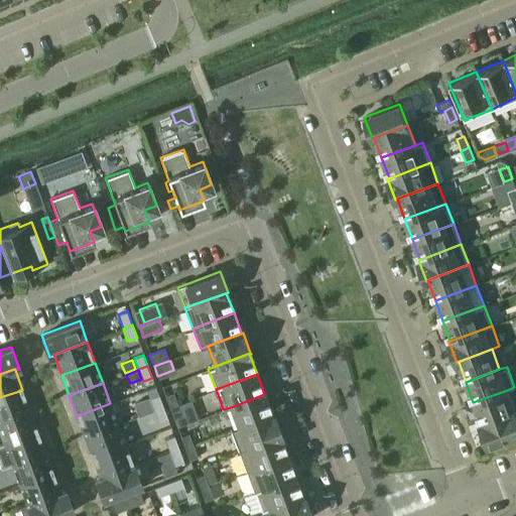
[(0,397),(0,421),(30,410),(22,390),(0,397)]
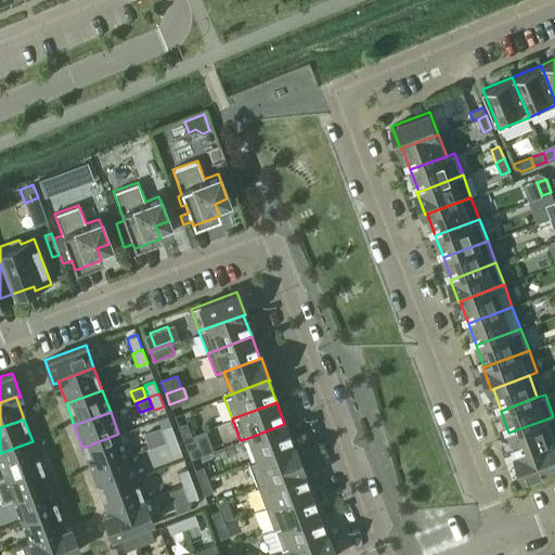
[(508,433),(517,454),(553,441),(545,420),(508,433)]
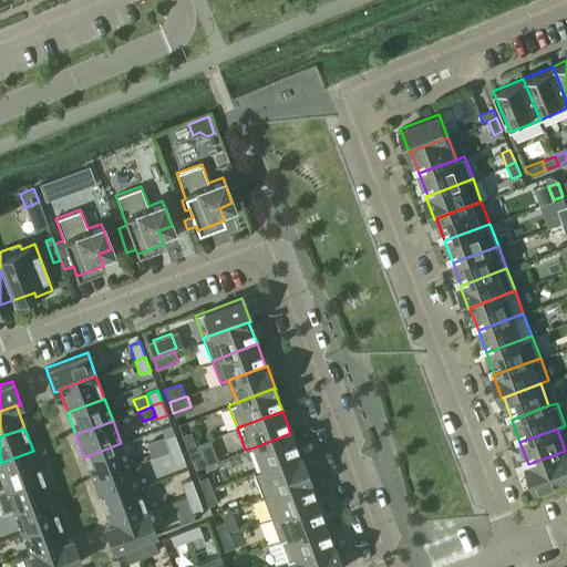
[(186,447),(195,444),(191,431),(182,434),(186,447)]
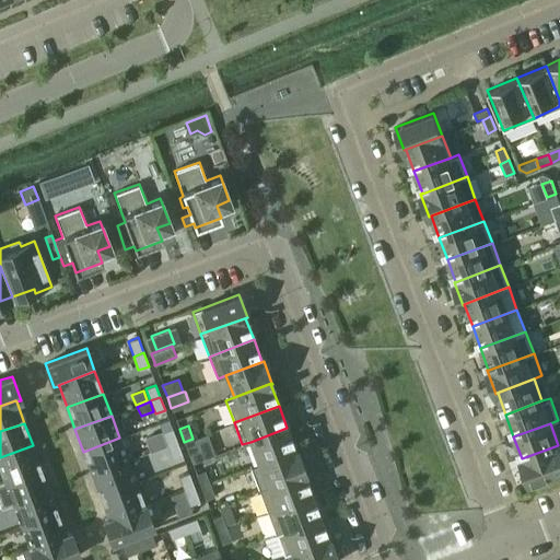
[(251,442),(258,464),(295,450),(287,428),(251,442)]
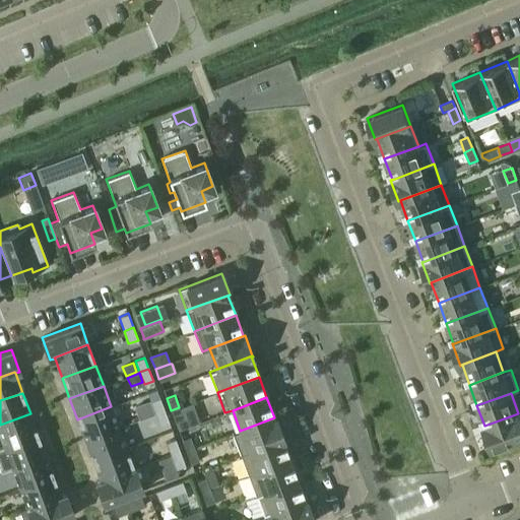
[(155,413),(165,409),(159,398),(150,401),(155,413)]
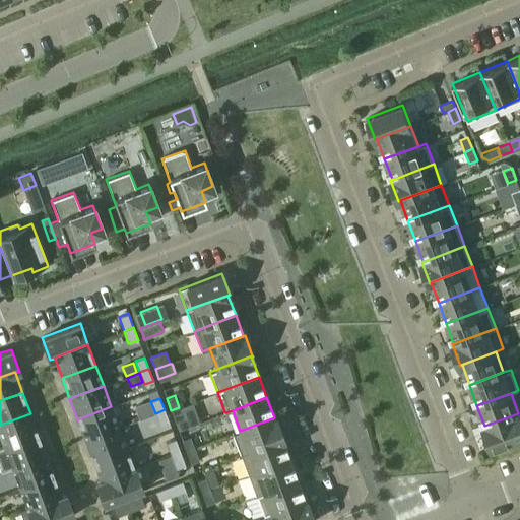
[(149,401),(134,406),(139,419),(154,413),(149,401)]
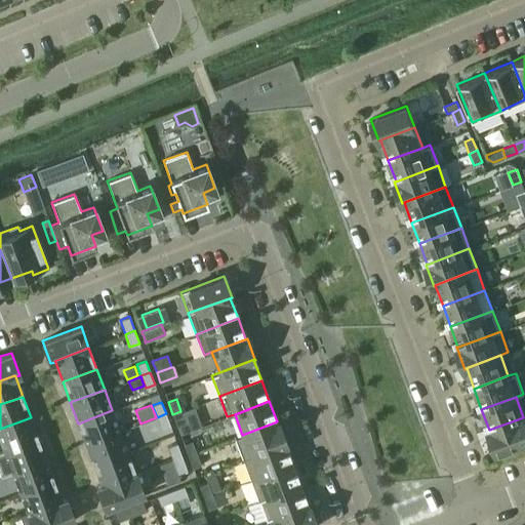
[(78,423),(86,444),(120,431),(112,410),(78,423)]
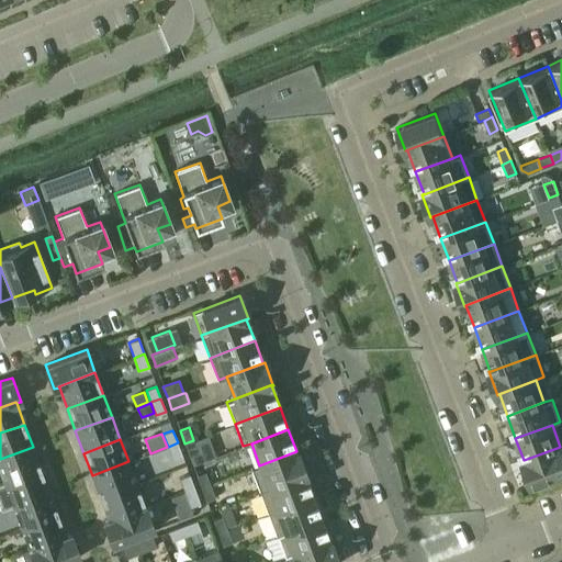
[(198,453),(193,440),(184,444),(189,456),(198,453)]
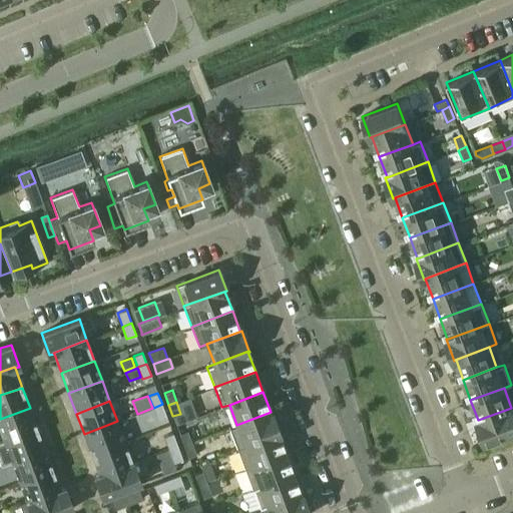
[(166,416),(162,404),(153,408),(157,420),(166,416)]
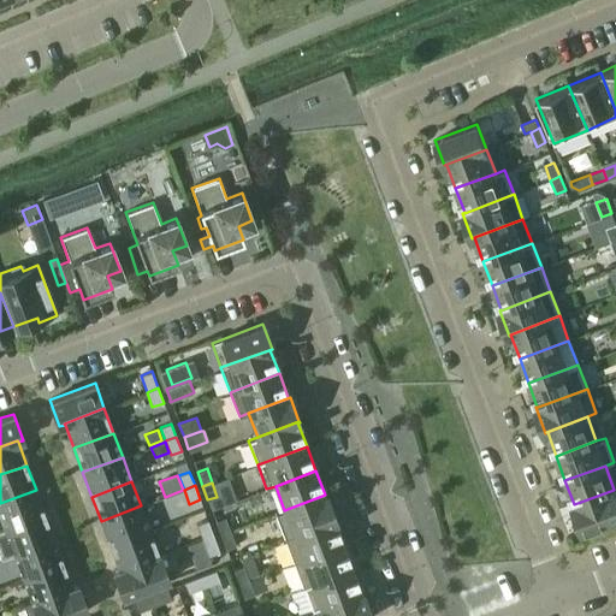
[(0,503),(0,516),(5,528),(5,529),(45,514),(36,490),(0,503)]
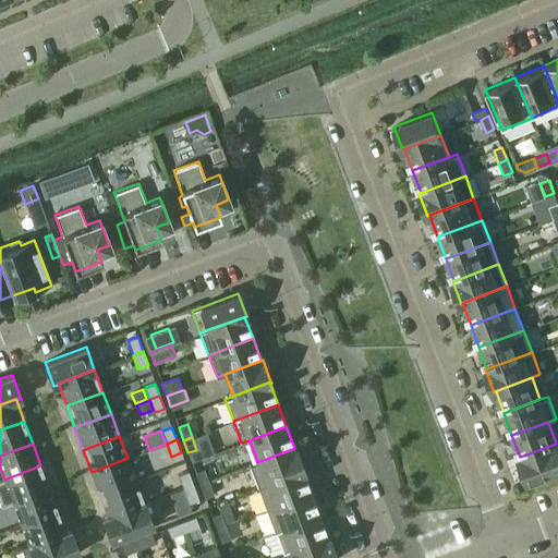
[(557,469),(557,448),(556,444),(520,457),(518,457),(526,481),(557,469)]
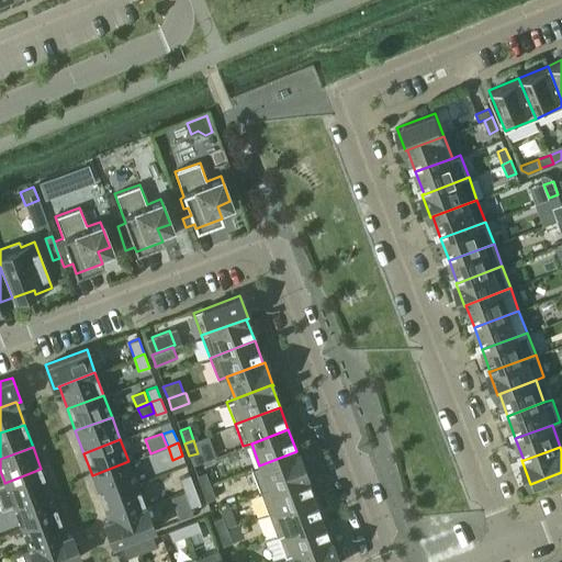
[(304,474),(305,474),(306,474),(306,473),(298,450),(296,451),(259,465),(251,469),(260,491),(268,487),(304,474)]
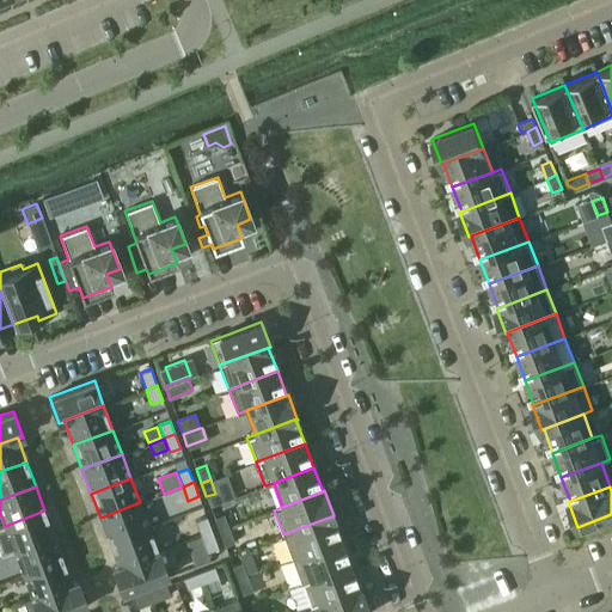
[(101,518),(109,542),(148,526),(140,502),(101,518)]
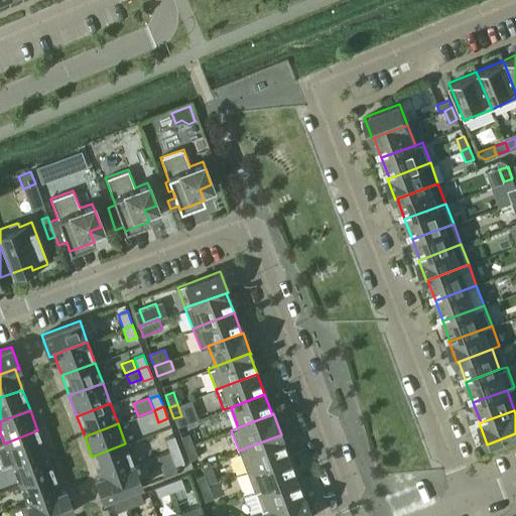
[(0,467),(1,469),(12,465),(12,464),(45,450),(37,430),(4,443),(4,442),(0,443),(0,467)]
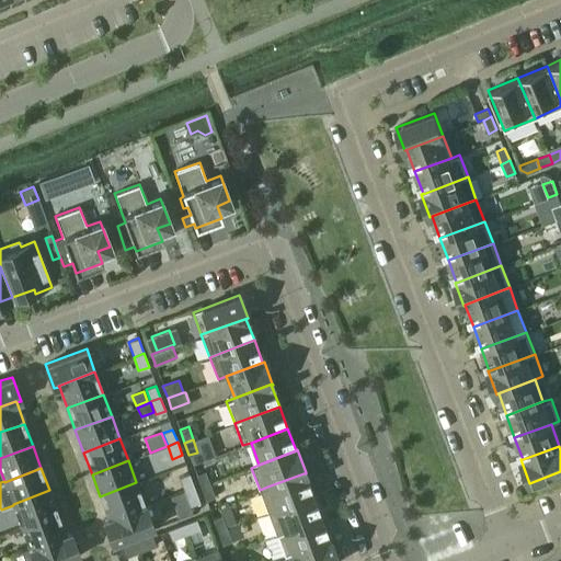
[(201,487),(209,483),(205,471),(196,474),(201,487)]
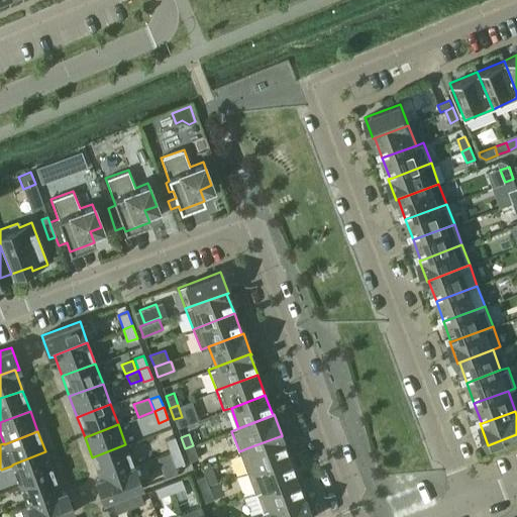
[(246,448),(246,449),(239,452),(246,473),(254,470),(254,469),(288,456),(281,436),(280,436),(246,448)]
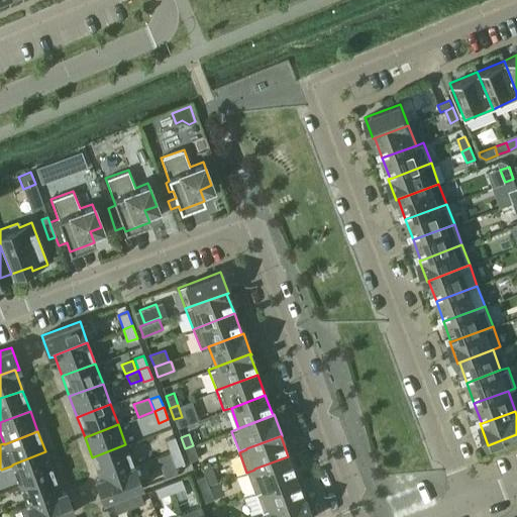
[(166,440),(170,451),(179,448),(175,437),(166,440)]
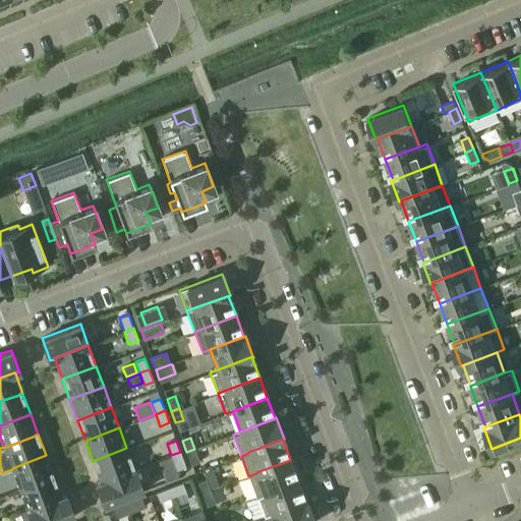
[(93,461),(101,480),(101,481),(134,469),(126,448),(93,461)]
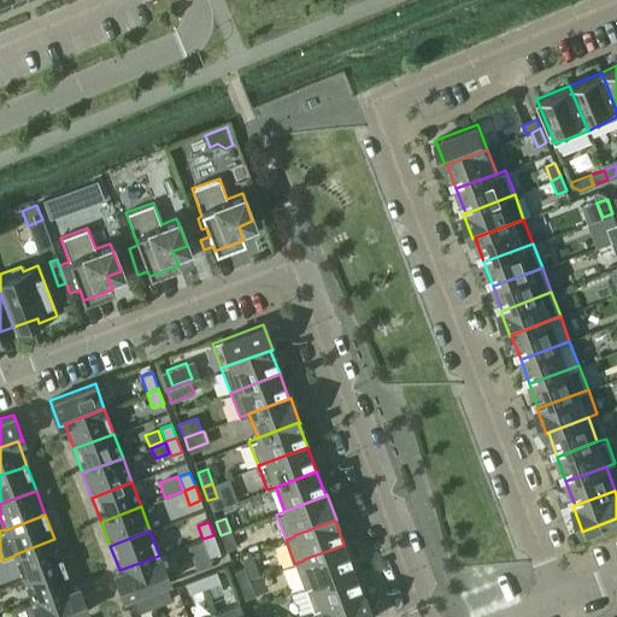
[(235,546),(230,532),(221,535),(225,550),(235,546)]
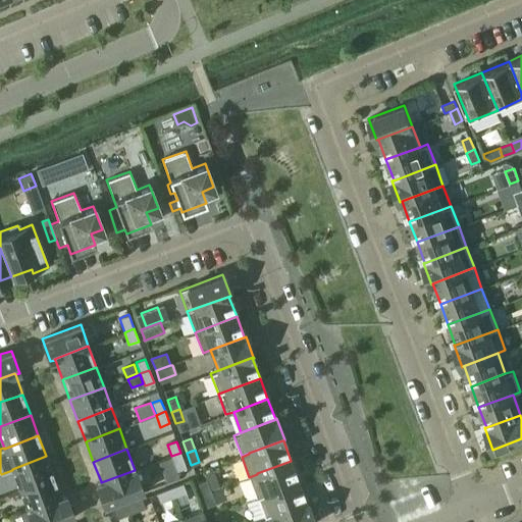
[(180,453),(171,456),(171,458),(162,461),(167,474),(186,467),(180,453)]
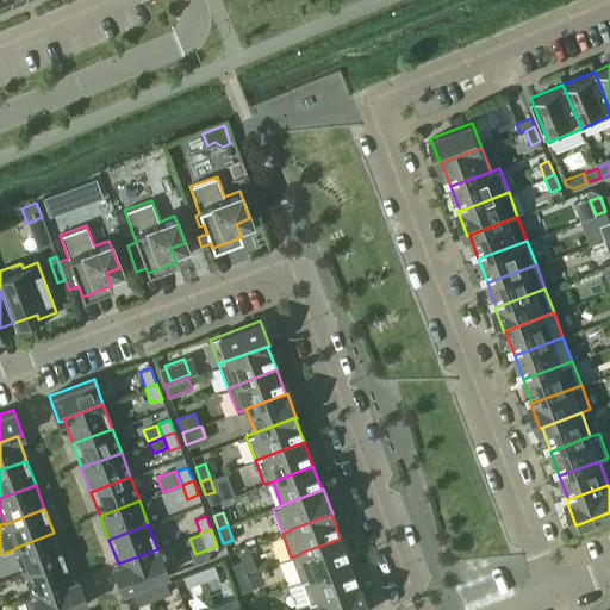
[(14,548),(14,549),(23,572),(62,558),(54,533),(14,548)]
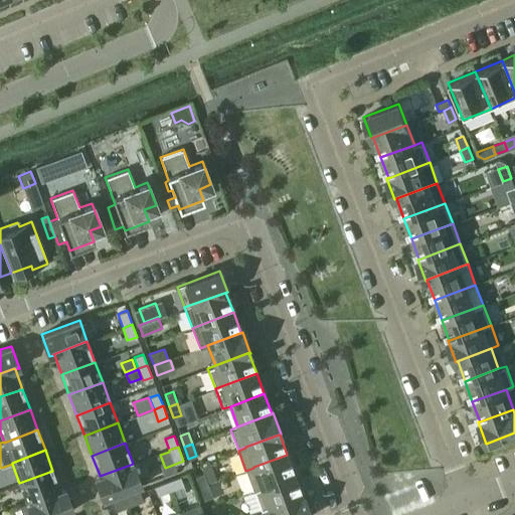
[(253,490),(295,475),(287,455),(253,467),(253,468),(245,471),(253,490)]
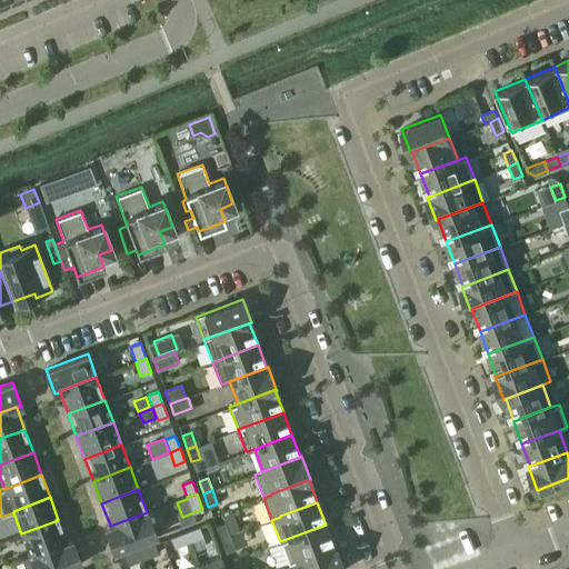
[(220,538),(229,535),(229,533),(239,530),(232,511),(222,515),(225,522),(216,526),(220,538)]
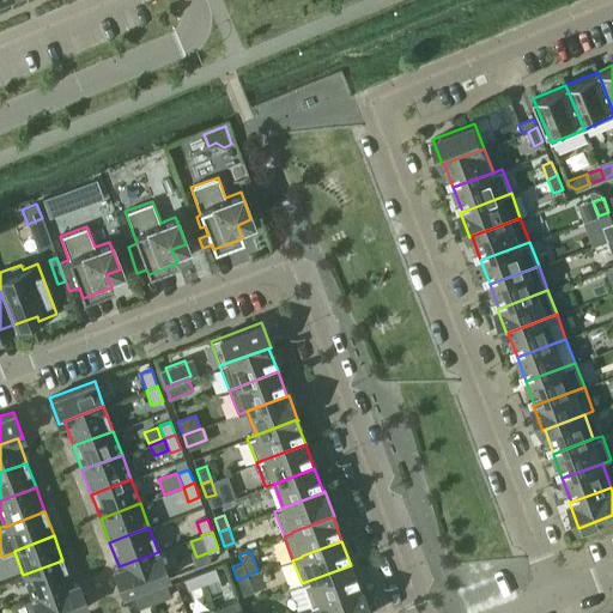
[(168,577),(158,552),(119,566),(119,565),(113,568),(122,594),(168,577)]
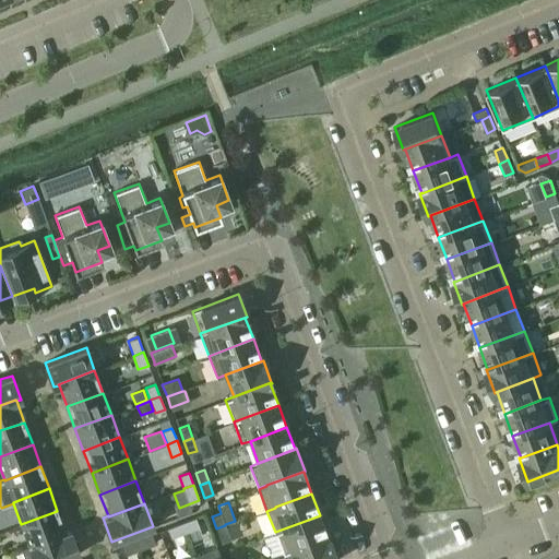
[(21,524),(30,546),(66,533),(66,532),(57,511),(21,524)]
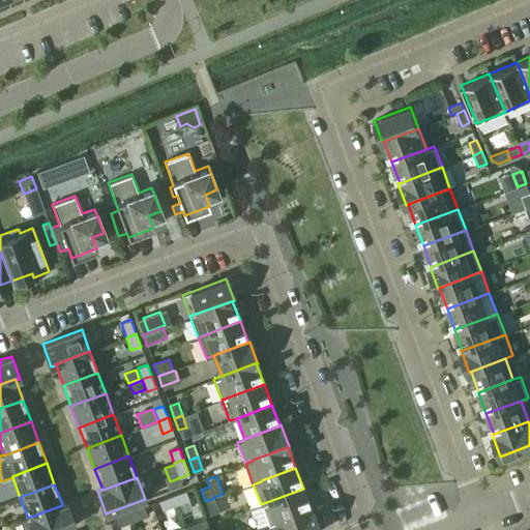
[(311,509),(303,489),(261,504),(268,526),(276,523),(311,509)]
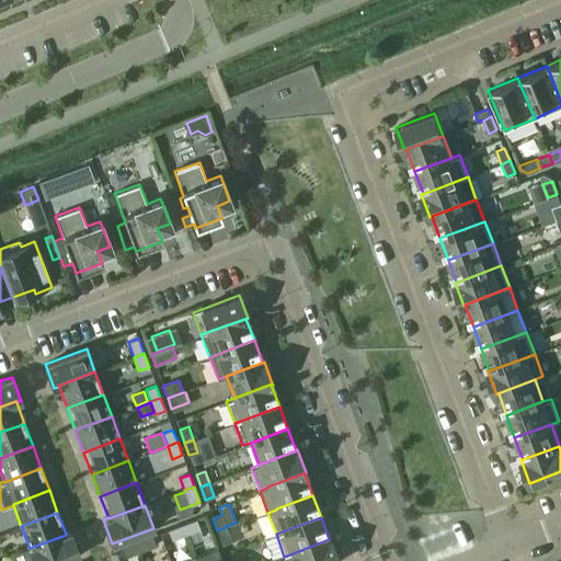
[(196,519),(182,525),(185,535),(199,529),(196,519)]
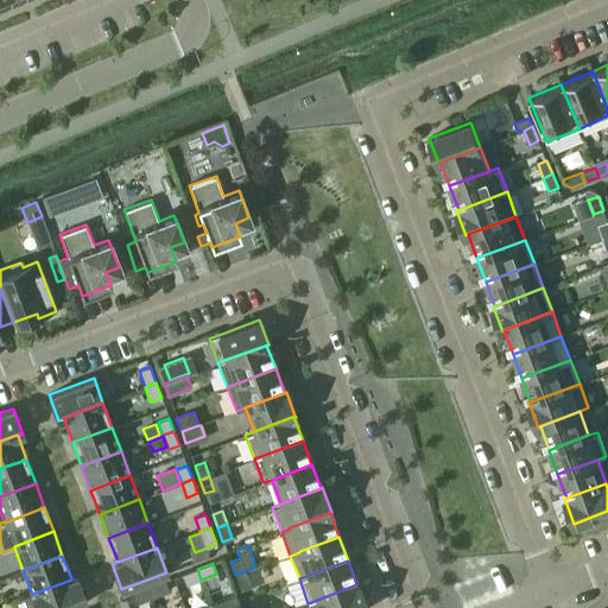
[(201,580),(197,569),(182,575),(185,584),(201,580)]
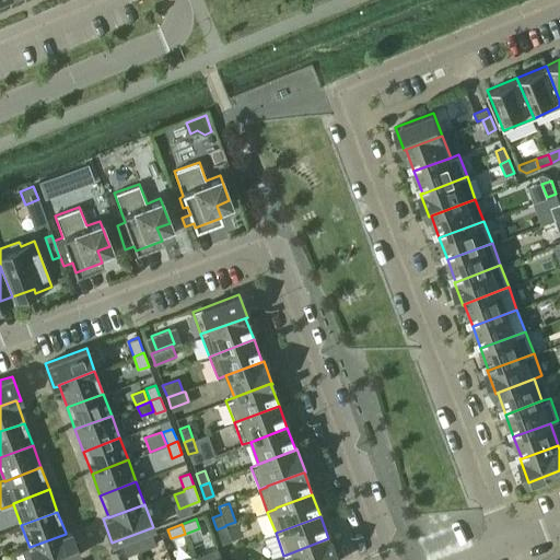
[(230,539),(225,526),(217,529),(222,543),(230,539)]
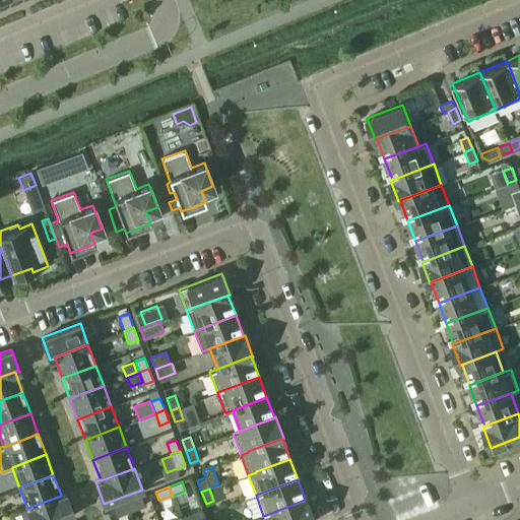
[(65,493),(61,495),(61,496),(27,508),(31,519),(60,519),(73,515),(65,493)]
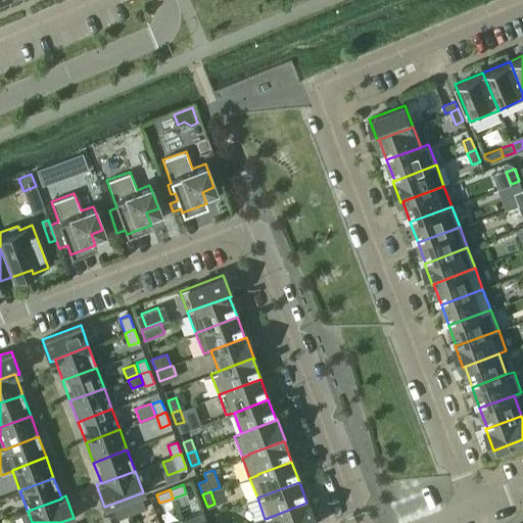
[(128,505),(132,514),(145,509),(141,500),(128,505)]
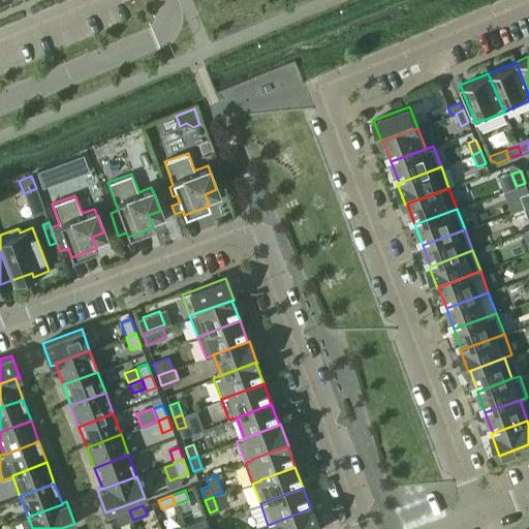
[(311,507),(310,508),(276,522),(268,525),(269,528),(319,528),(312,508),(311,507)]
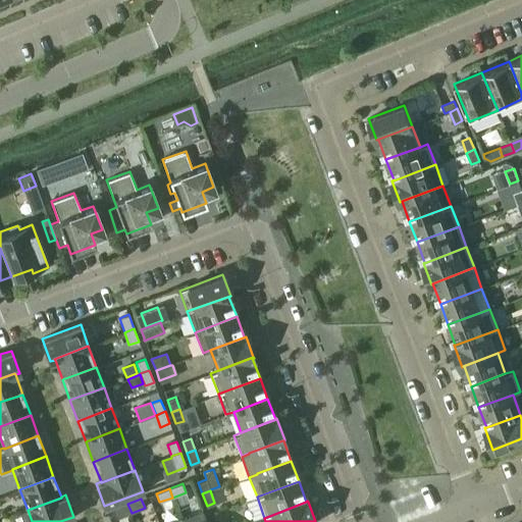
[(118,518),(132,513),(127,504),(114,508),(118,518)]
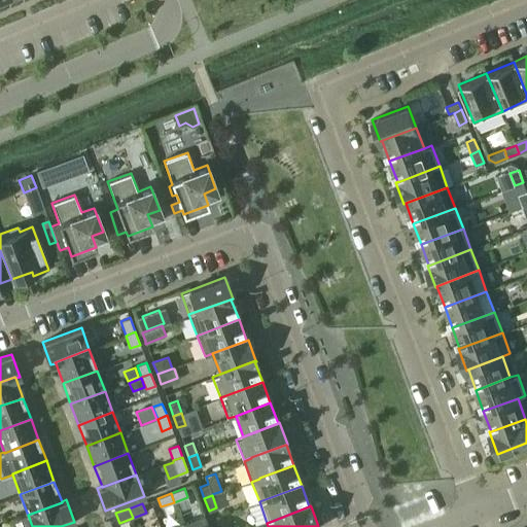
[(183,526),(208,526),(208,525),(204,516),(182,524),(183,526)]
